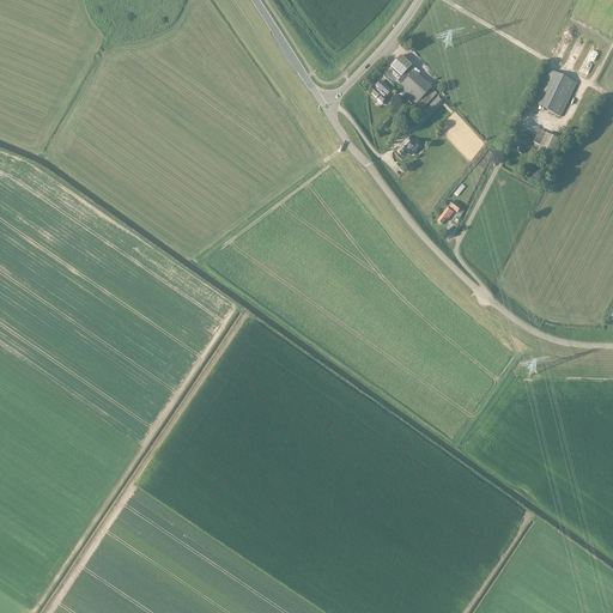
[(595,28),(599,28),(600,34),(606,34),(611,23),(607,20),(599,22),(599,25),(594,25),(594,19),(588,18),(576,18),(576,23),(581,22),(595,28)]
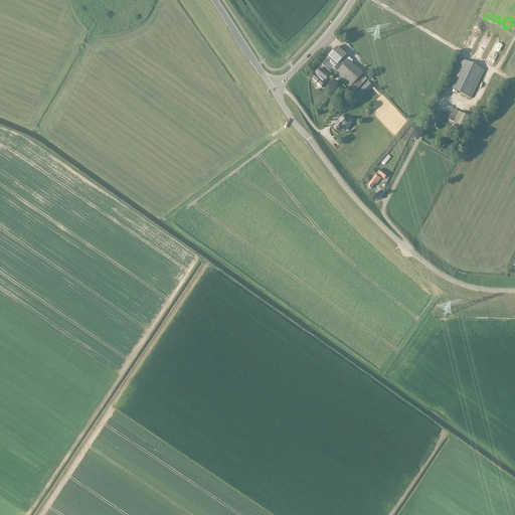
[(338,77),(336,79),(338,82),(340,80),(349,89),(350,88),(355,93),(367,79),(344,57),(345,56),(336,47),(328,56),(329,57),(322,64),(330,72),(334,68),(340,74),(338,77)]
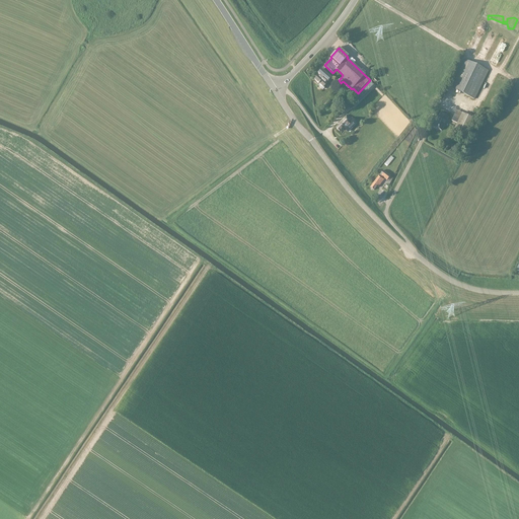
[(490,62),(498,67),(502,60),(494,56),(490,62)]
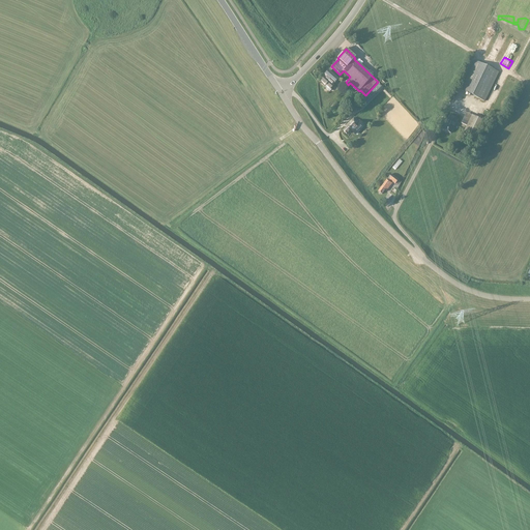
[(474,62),(461,90),(484,101),(498,72),(474,62)]
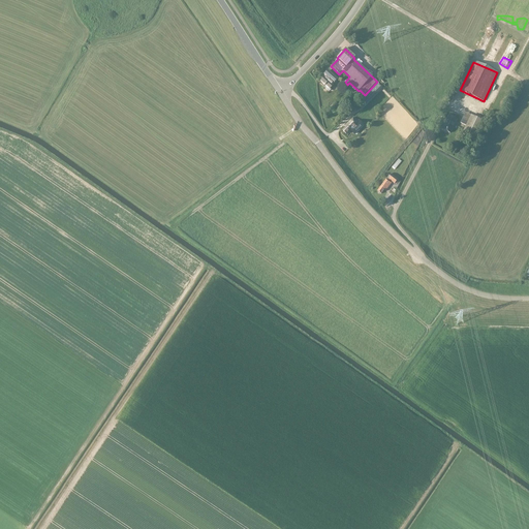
[(336,80),(339,76),(332,70),(331,71),(330,73),(328,71),(324,75),(327,78),(324,79),(323,78),(320,82),(324,86),(323,86),(324,87),(325,86),(329,90),(333,86),(331,85),(333,84),(334,84),(337,81),(336,80)]
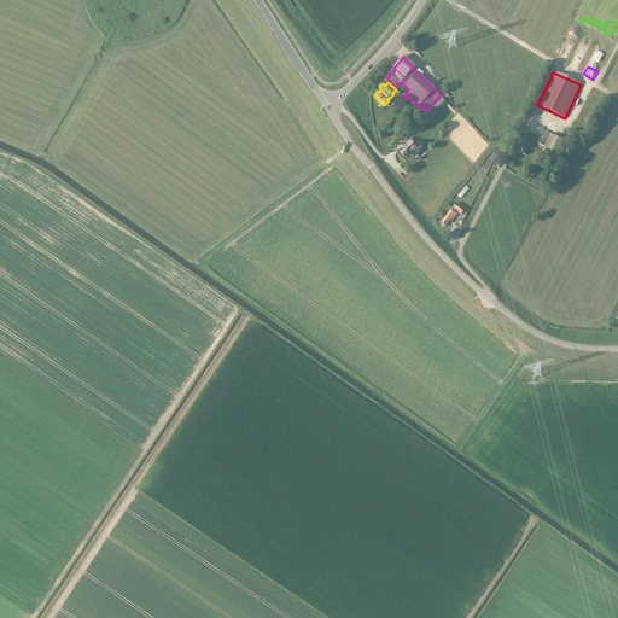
[(421,118),(425,123),(431,118),(430,117),(445,101),(442,98),(421,118)]
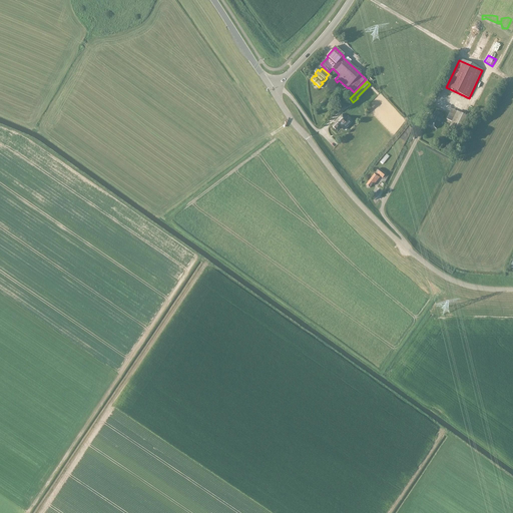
[(429,126),(436,129),(443,116),(435,112),(429,126)]
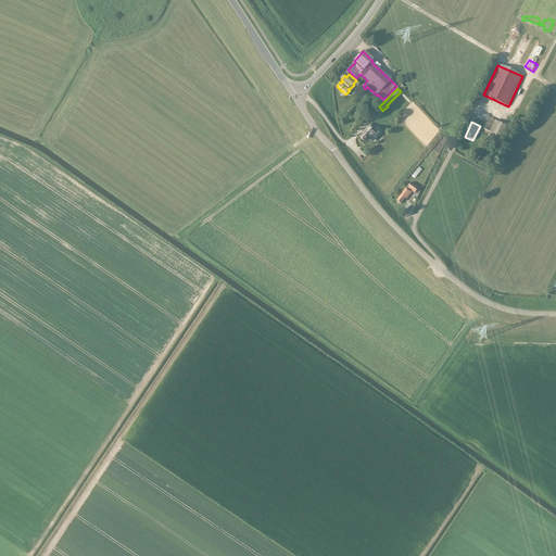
[(491,129),(484,142),(498,149),(509,128),(494,122),(491,129)]
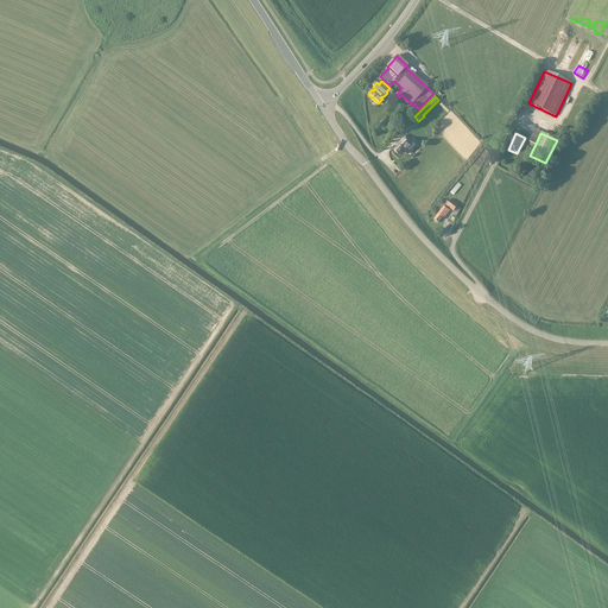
[(398,146),(393,151),(398,154),(401,150),(403,152),(412,143),(405,137),(397,145),(398,146)]
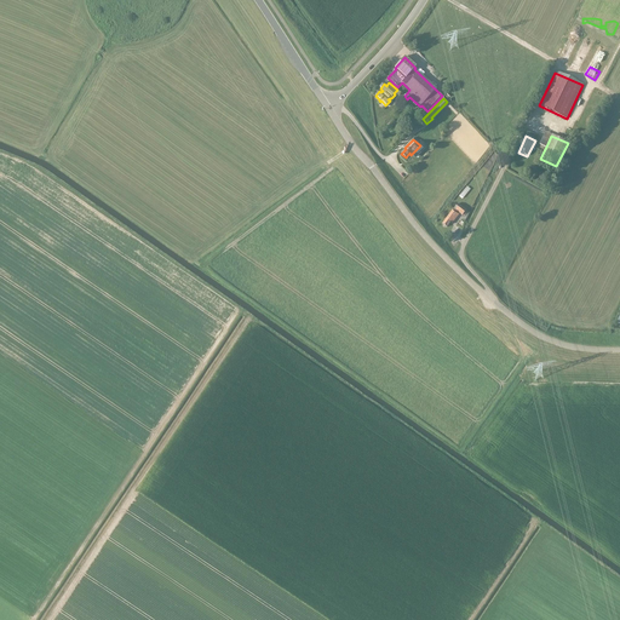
[(459,196),(463,200),(470,190),(468,187),(459,196)]
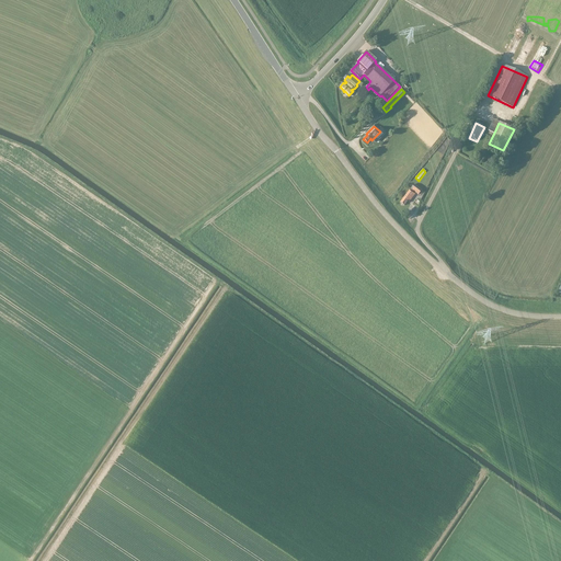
[(423,192),(421,191),(422,191),(414,185),(410,190),(419,195),(420,196),(423,192)]
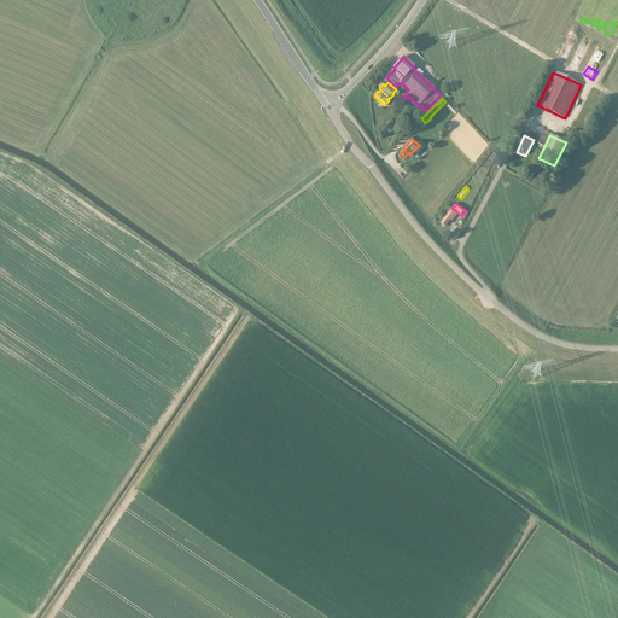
[(452,210),(441,223),(445,227),(449,222),(450,223),(456,215),(452,210)]
